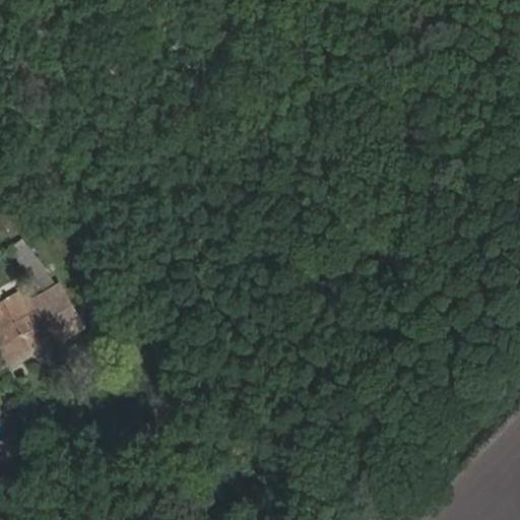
[(31,313),(58,294),(34,256),(7,273),(11,280),(31,313)]
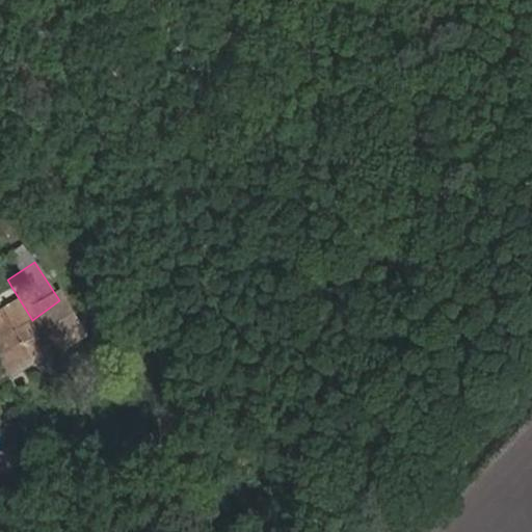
[(7,280),(0,270),(0,269),(0,293),(11,287),(7,280)]
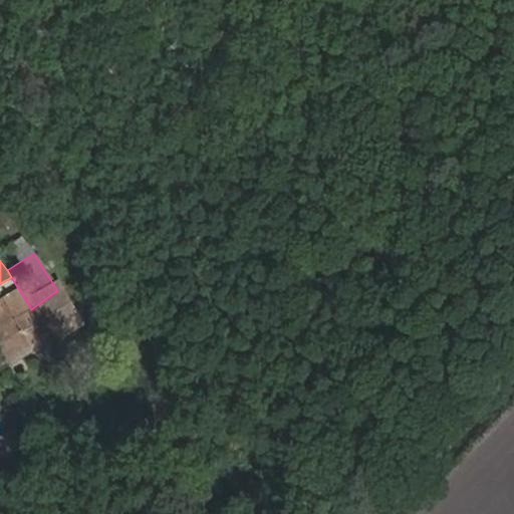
[(0,328),(31,309),(11,277),(0,283),(0,328)]
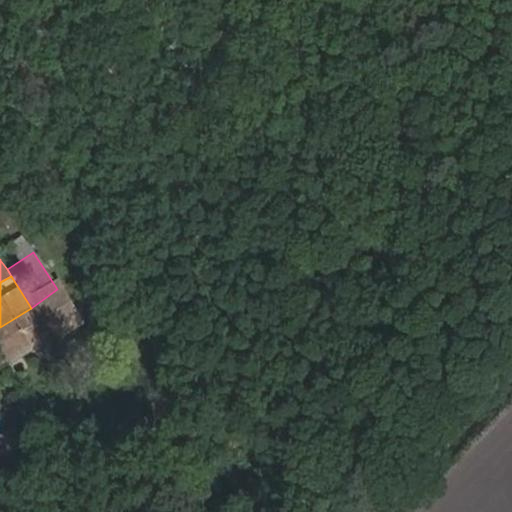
[(0,340),(14,331),(21,339),(43,324),(31,308),(0,327),(0,340)]
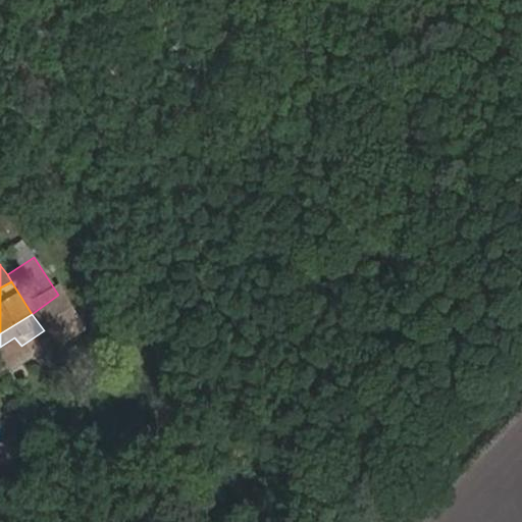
[(13,435),(0,440),(0,460),(20,452),(13,435)]
